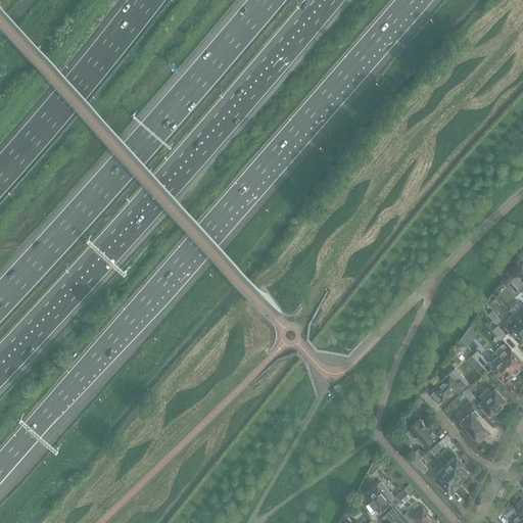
[(522,285),(522,283),(516,276),(511,280),(519,289),(522,285)]
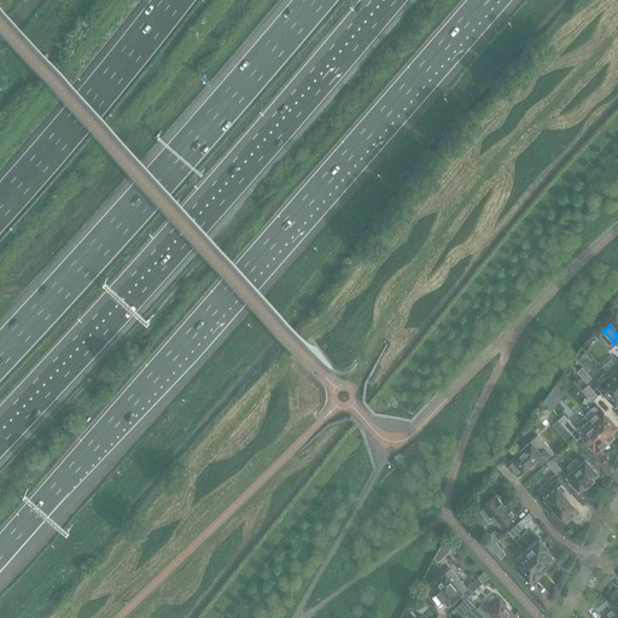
[(613,342),(604,331),(599,336),(608,347),(613,342)]
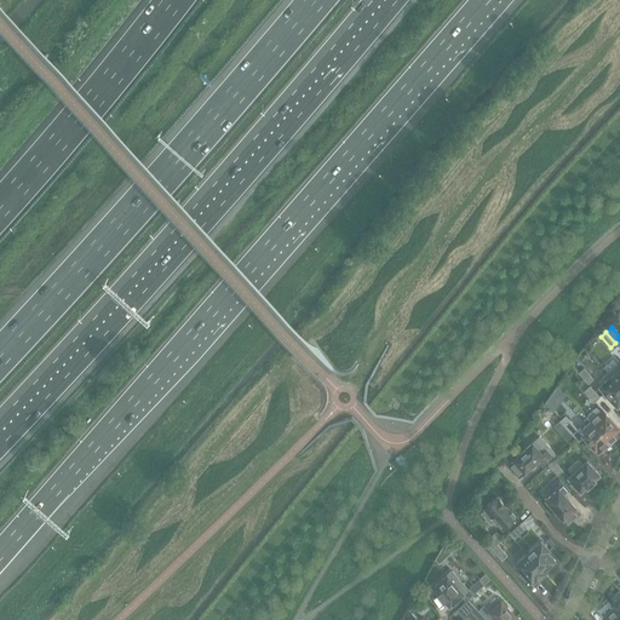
[(593,379),(584,368),(578,373),(587,384),(593,379)]
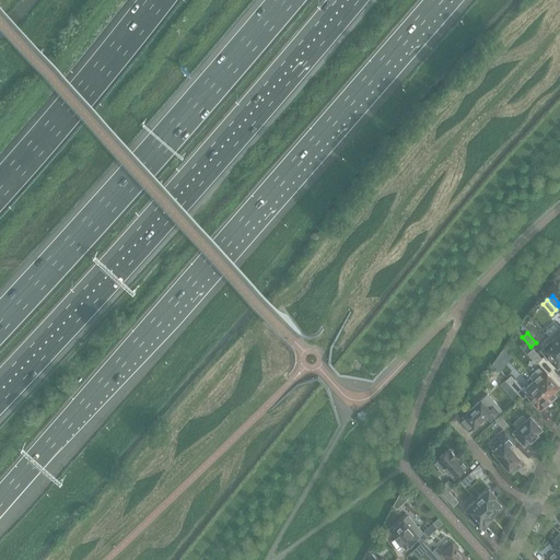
[(559,349),(551,339),(541,349),(557,366),(559,364),(559,349)]
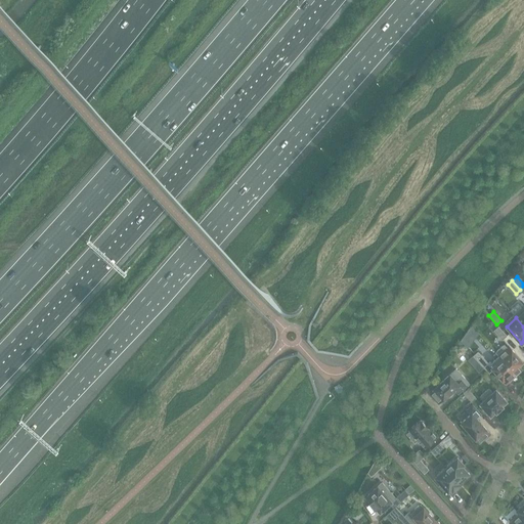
[(507,336),(498,326),(493,331),(501,340),(507,336)]
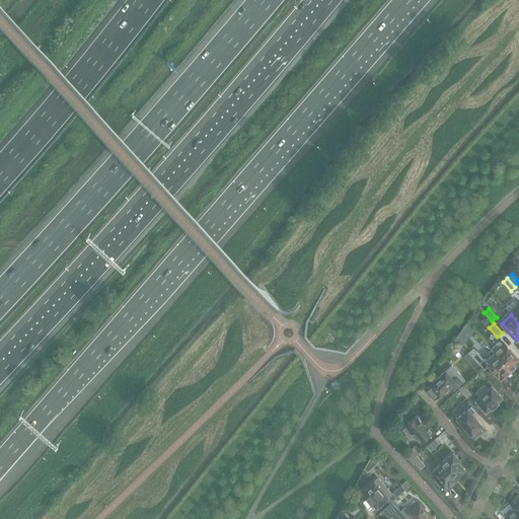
[(461,332),(456,339),(463,346),(468,340),(461,332)]
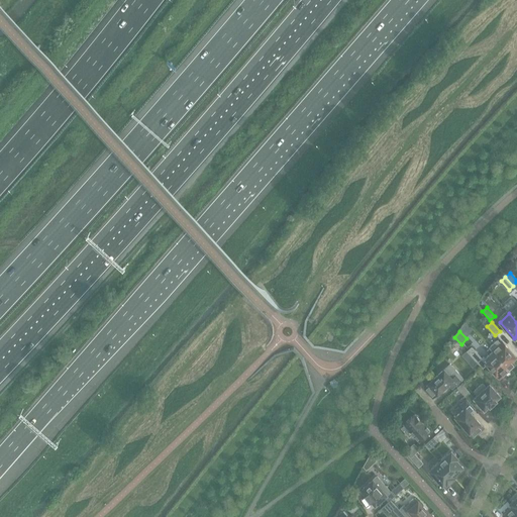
[(497,339),(489,347),(506,366),(515,356),(501,341),(500,342),(497,339)]
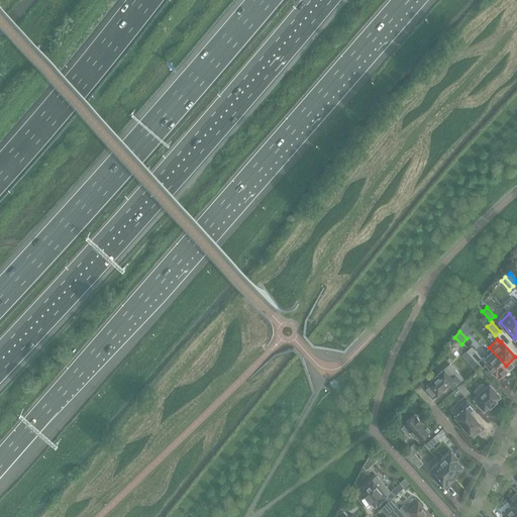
[(472,346),(467,351),(477,363),(481,367),(483,369),(487,365),(499,379),(509,370),(510,370),(506,366),(489,347),(492,351),(485,358),(483,356),(481,357),(472,346)]
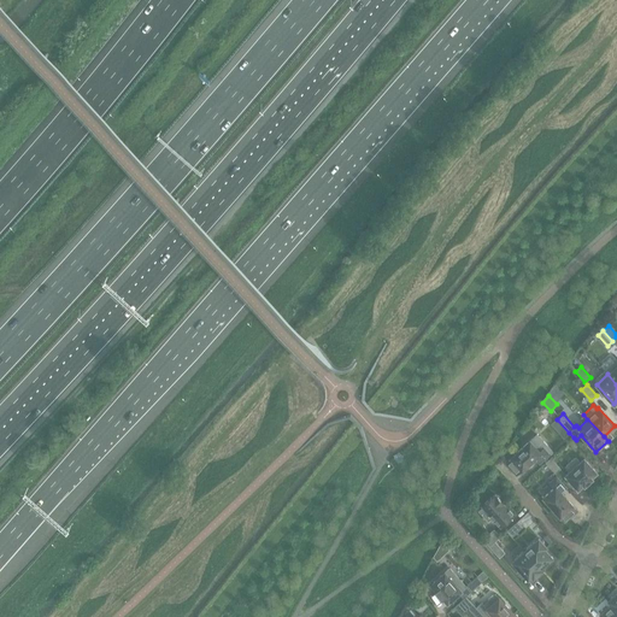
[(529,441),(506,463),(517,475),(535,458),(540,464),(551,454),(541,444),(535,436),(529,441)]
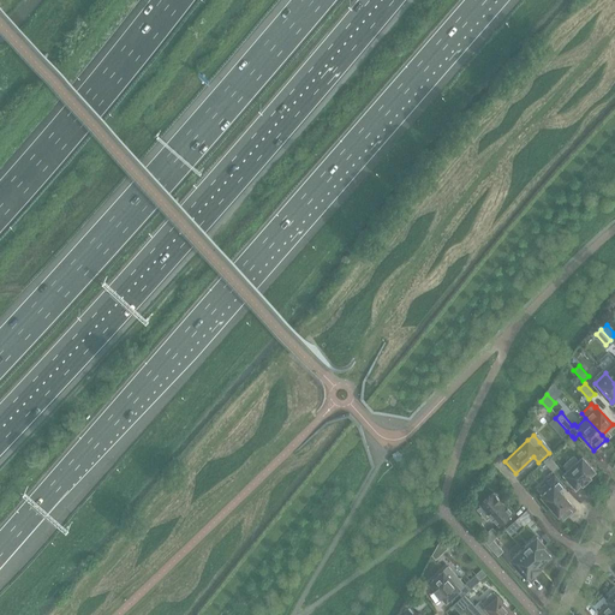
[(559,467),(549,457),(543,461),(554,472),(559,467)]
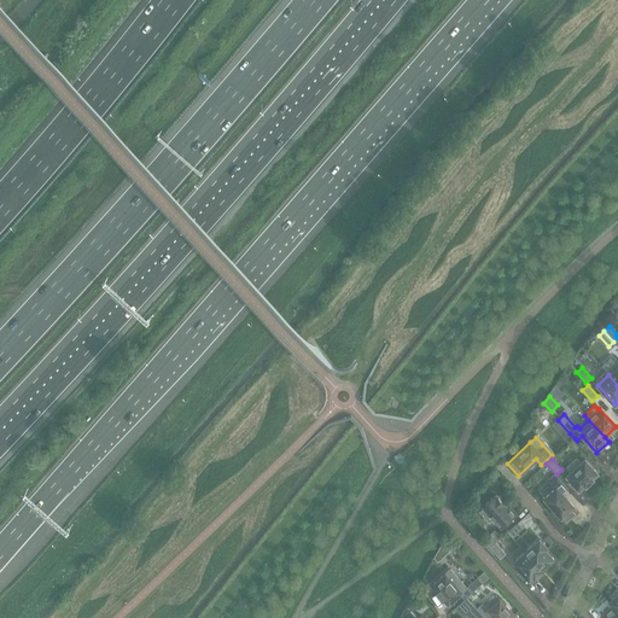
[(592,478),(598,473),(584,460),(581,464),(577,459),(566,468),(570,472),(566,476),(578,490),(584,485),(586,487),(593,479),(592,478)]
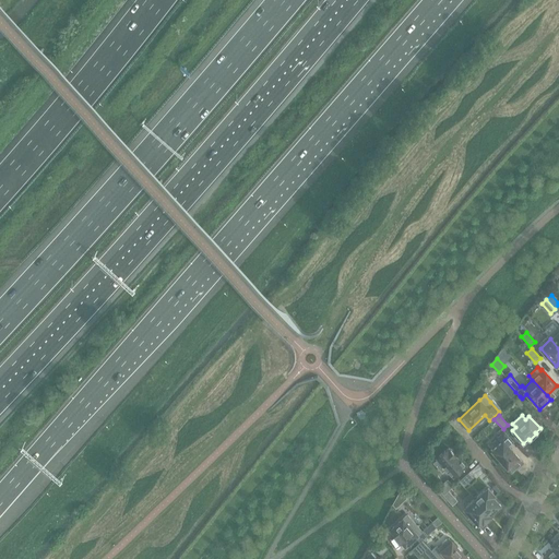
[(522,463),(508,447),(513,442),(503,431),(498,438),(502,442),(492,451),(511,473),(522,463)]
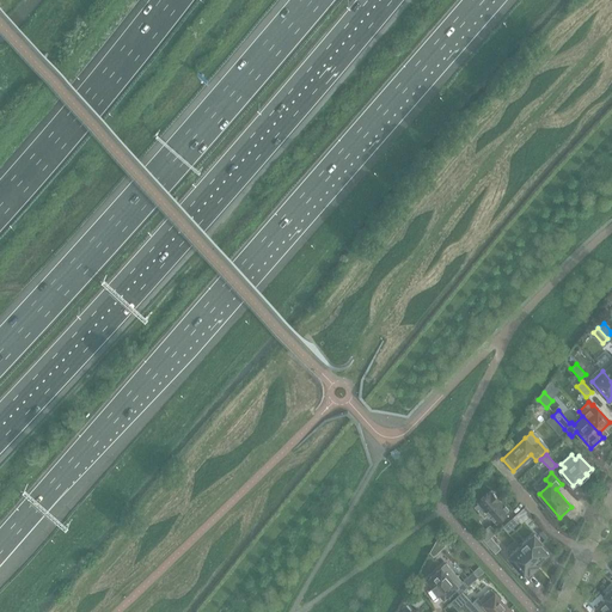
[(509,510),(491,490),(490,491),(490,490),(478,502),(478,503),(475,507),(484,518),(488,514),(496,522),(509,510)]
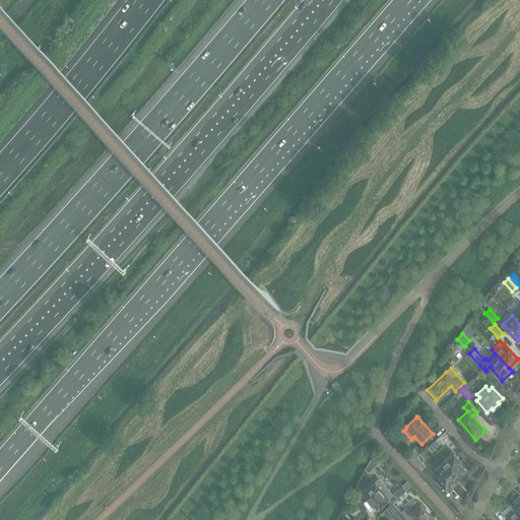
[(431,452),(441,444),(436,439),(427,448),(431,452)]
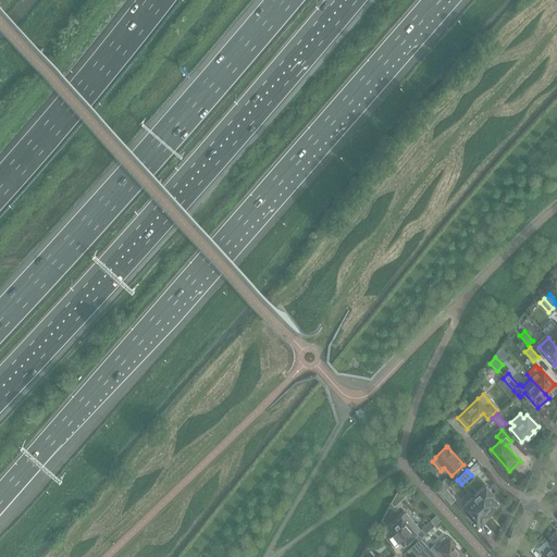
[(442,494),(446,489),(452,484),(446,478),(435,487),(442,494)]
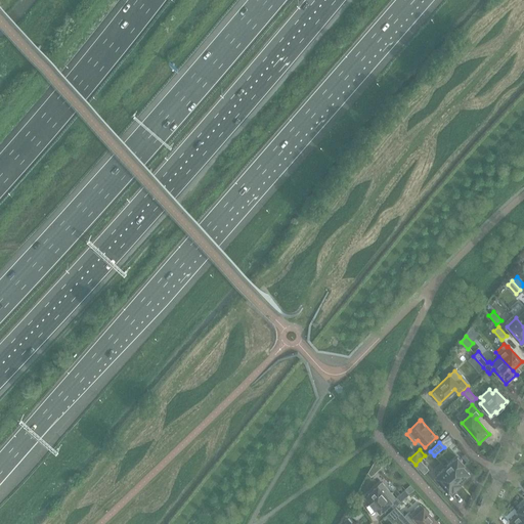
[(468,473),(462,466),(464,465),(456,457),(445,468),(460,484),(461,484),(459,482),(467,476),(466,475),(468,473)]
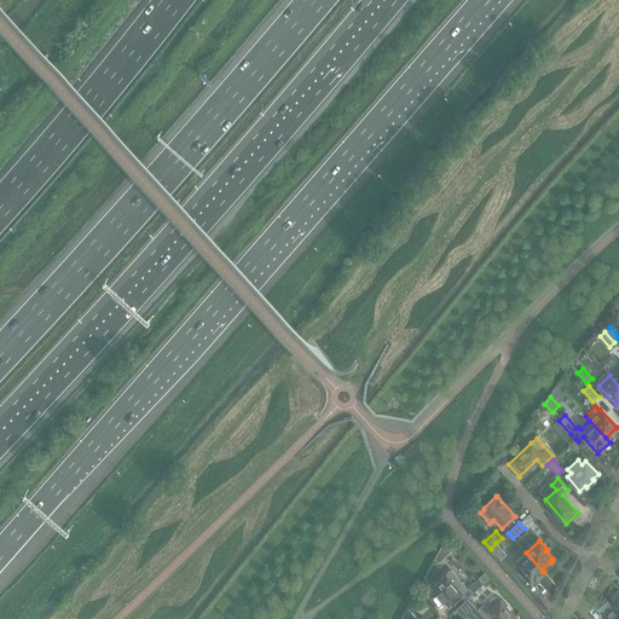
[(507,555),(496,543),(491,549),(501,560),(507,555)]
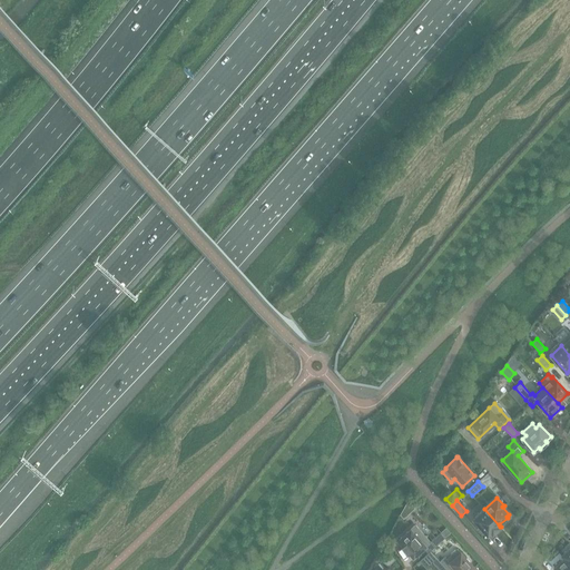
[(500,527),(484,509),(473,519),(487,534),(489,532),(490,533),(491,532),(492,534),(500,527)]
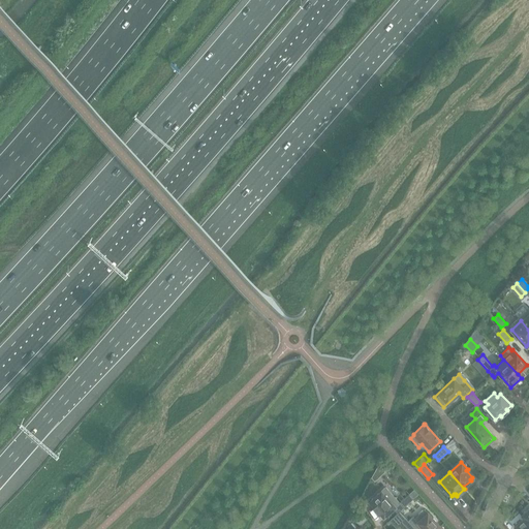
[(381,491),(369,501),(373,506),(372,506),(378,514),(379,512),(383,517),(396,506),(400,502),(385,487),(381,491)]
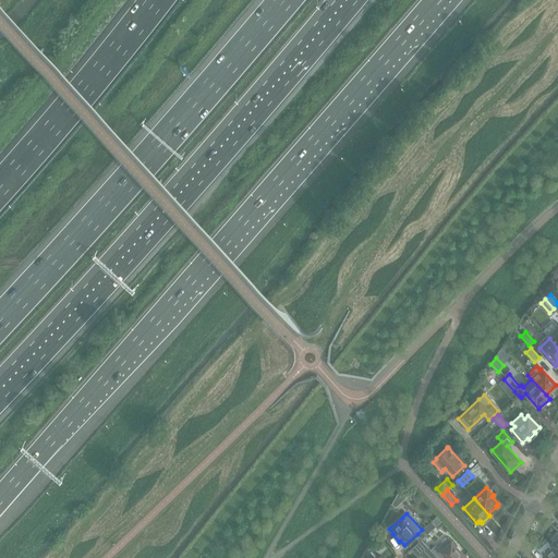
[(426,535),(436,526),(432,521),(422,530),(426,535)]
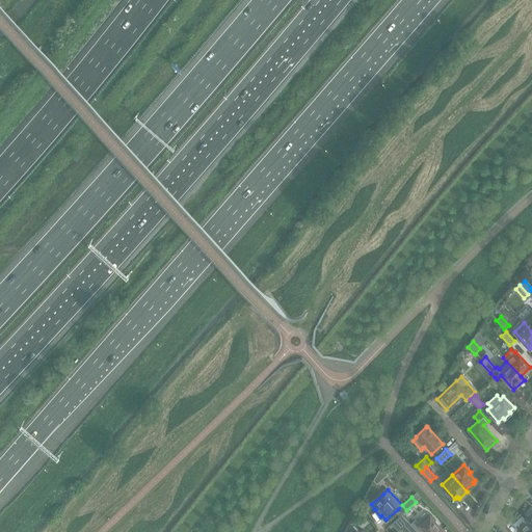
[(414,521),(409,524),(417,531),(420,531),(423,529),(425,531),(445,531),(427,512),(417,521),(415,520),(414,521)]
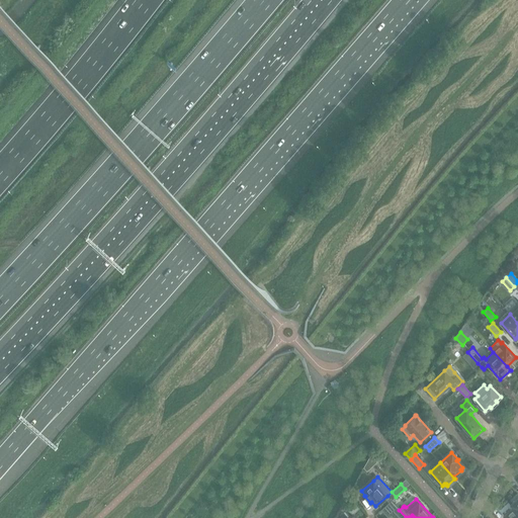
[(359,509),(352,500),(345,506),(352,514),(359,509)]
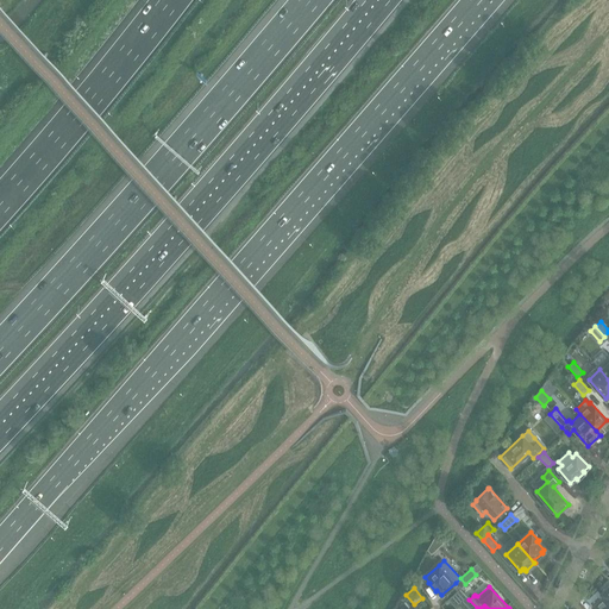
[(459,589),(450,598),(457,607),(459,604),(464,608),(477,608),(469,600),(459,589)]
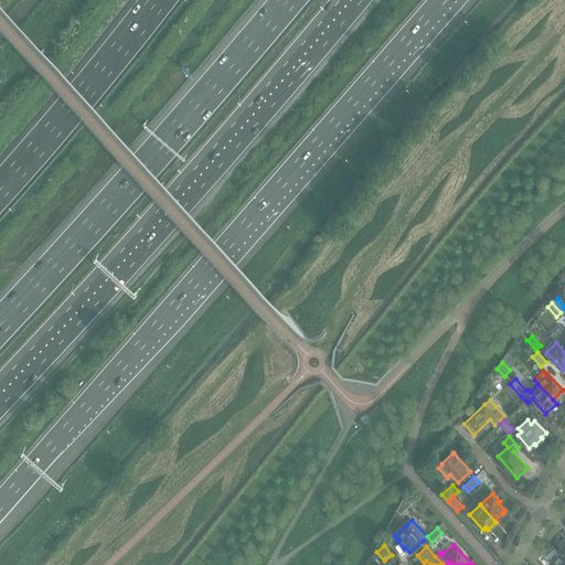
[(564,564),(564,558),(557,550),(556,551),(560,553),(548,563),(551,564),(564,564)]
